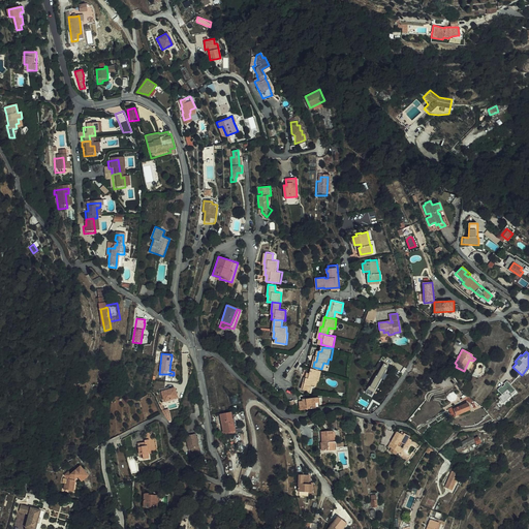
[(389,366),(382,362),(365,392),(372,396),(389,366)]
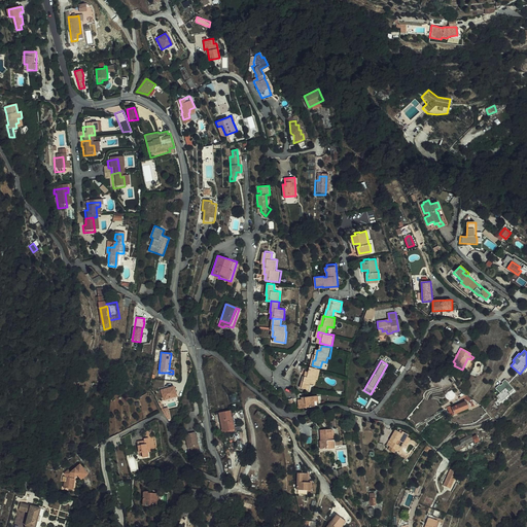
[(305,383),(303,382),(302,387),(307,387),(307,390),(310,390),(311,384),(316,385),(317,380),(318,380),(320,370),(309,367),(308,373),(306,373),(306,378),(305,383)]
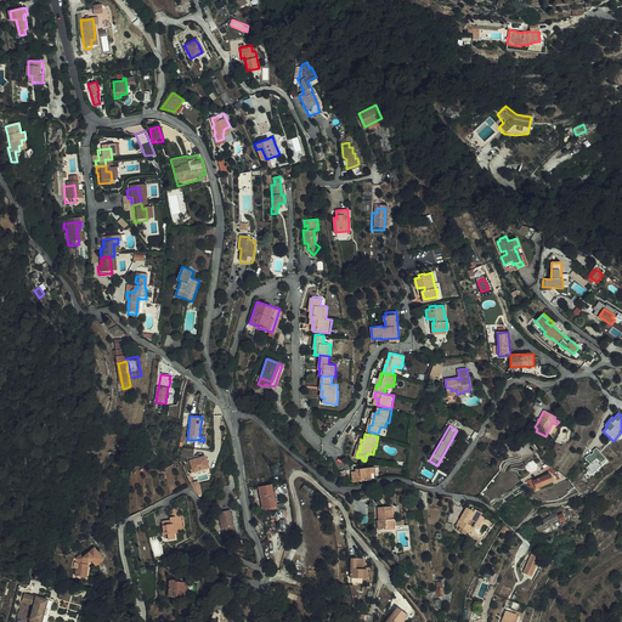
[(591,453),(586,458),(592,464),(588,468),(593,473),(601,465),(608,459),(597,447),(593,451),(594,452),(592,454),(591,453)]
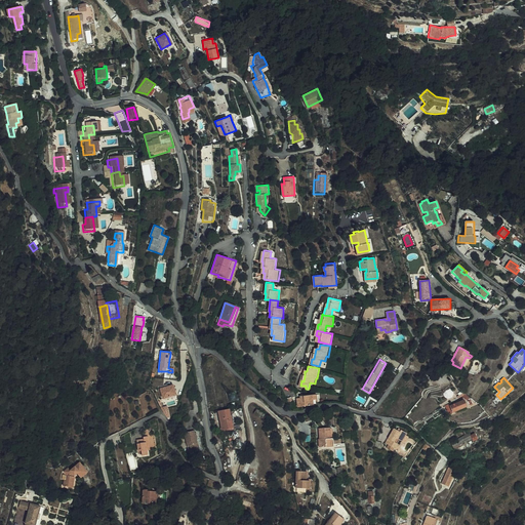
[(177,395),(174,385),(161,389),(164,399),(177,395)]
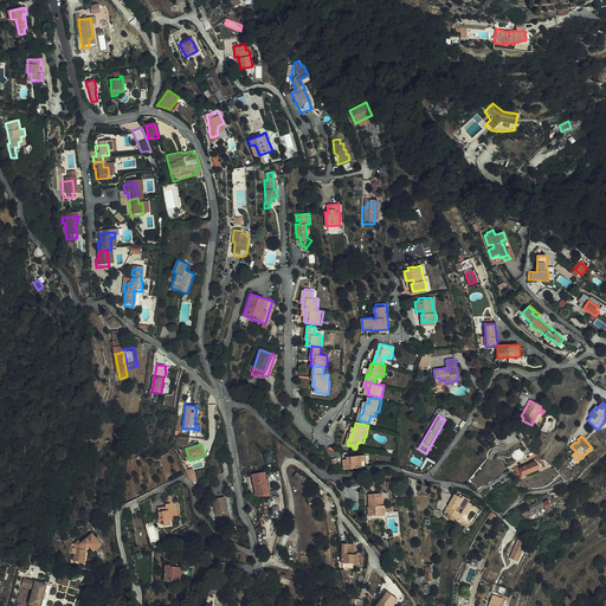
[(347,457),(348,465),(366,465),(363,455),(347,457)]
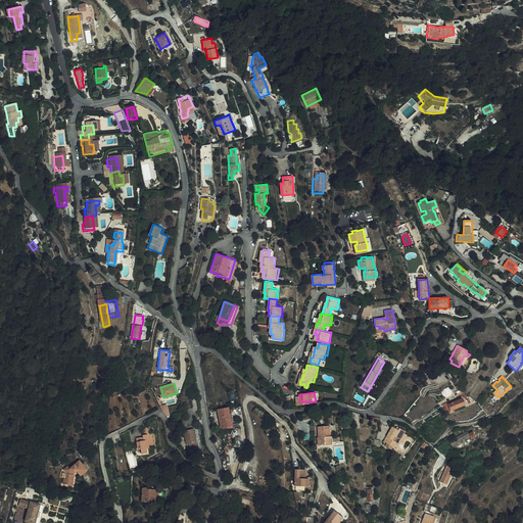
[(453,409),(466,403),(463,397),(449,403),(453,409)]
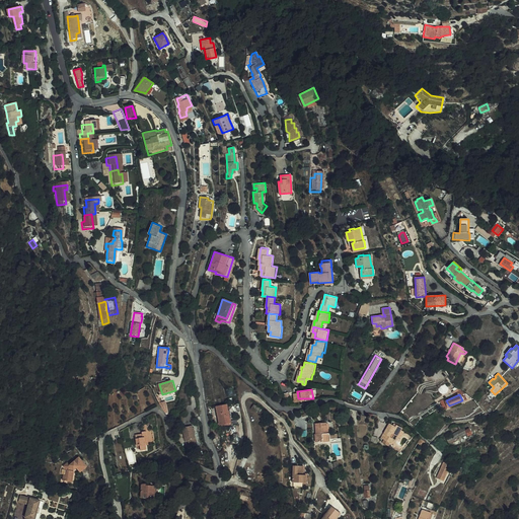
[(226,403),(216,405),(220,424),(230,422),(226,403)]
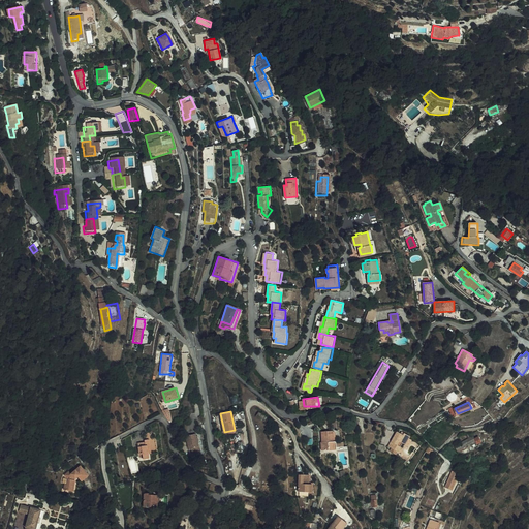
[(237,432),(232,411),(230,411),(235,430),(224,432),(224,434),(237,432)]
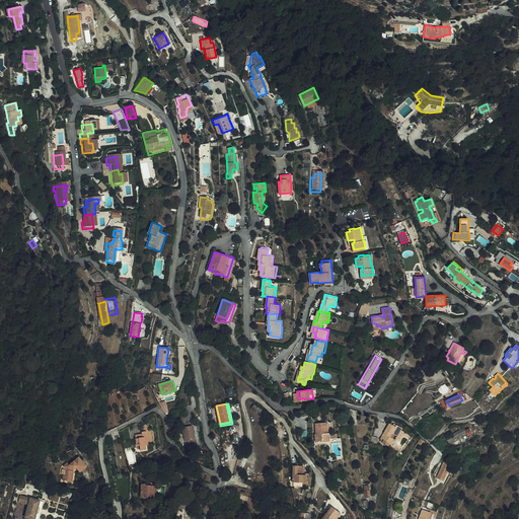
[(315,435),(316,443),(323,442),(323,440),(329,440),(328,439),(338,439),(338,434),(328,434),(326,434),(325,423),(315,424),(316,435),(315,435)]
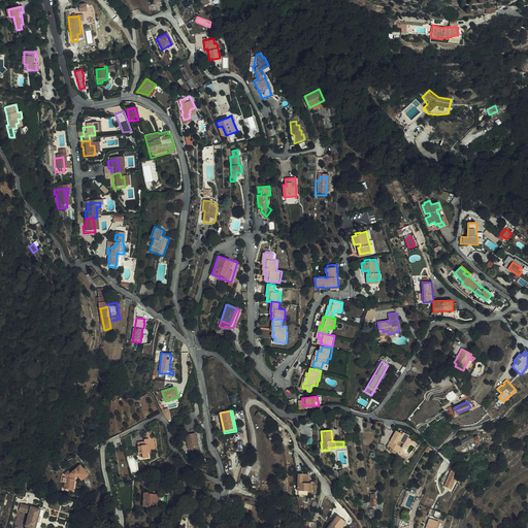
[(400,433),(396,431),(388,446),(391,448),(389,451),(395,454),(397,451),(399,446),(401,442),(404,443),(408,437),(409,436),(403,432),(402,434),(400,433)]
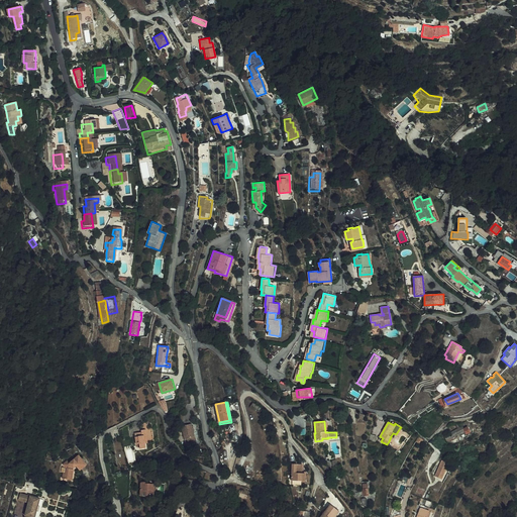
[(144,436),(146,436),(146,442),(152,441),(150,429),(148,429),(147,423),(142,423),(143,430),(141,430),(141,434),(138,435),(138,433),(135,433),(136,444),(137,444),(139,444),(139,447),(140,449),(145,448),(144,443),(144,436)]
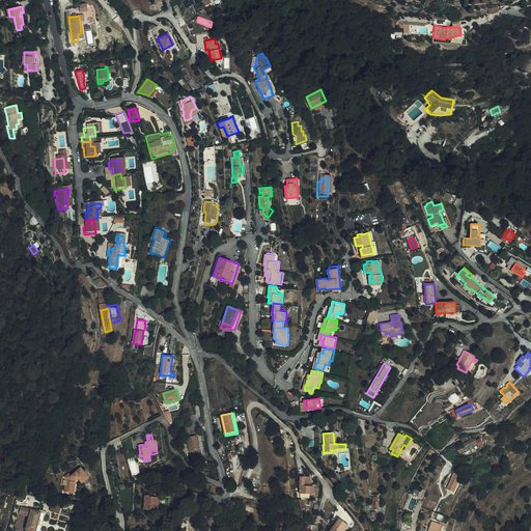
[(200,451),(197,435),(187,436),(189,449),(191,449),(191,452),(200,451)]
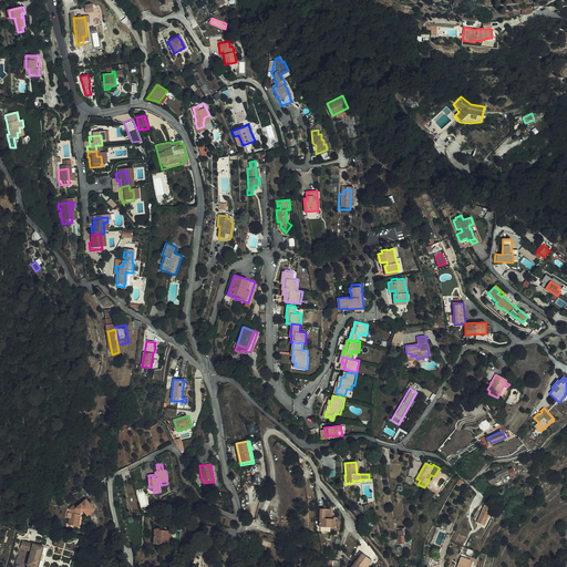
[(507,471),(506,470),(488,480),(491,483),(509,473),(512,477),(516,474),(513,468),(507,471)]
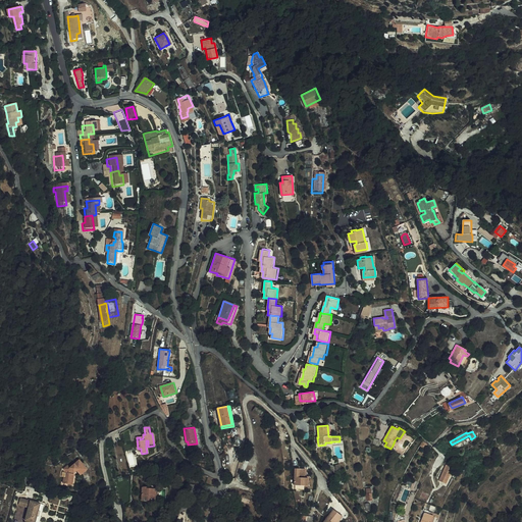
[(66,477),(65,482),(70,483),(71,479),(74,480),(76,473),(80,471),(83,475),(90,469),(83,460),(73,468),(71,465),(66,469),(70,473),(68,477),(66,477)]
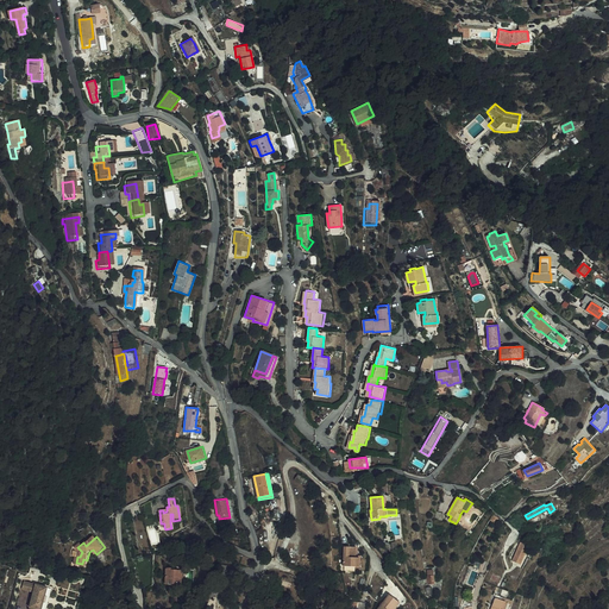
[(395,540),(395,542),(390,544),(393,553),(402,551),(400,539),(395,540)]
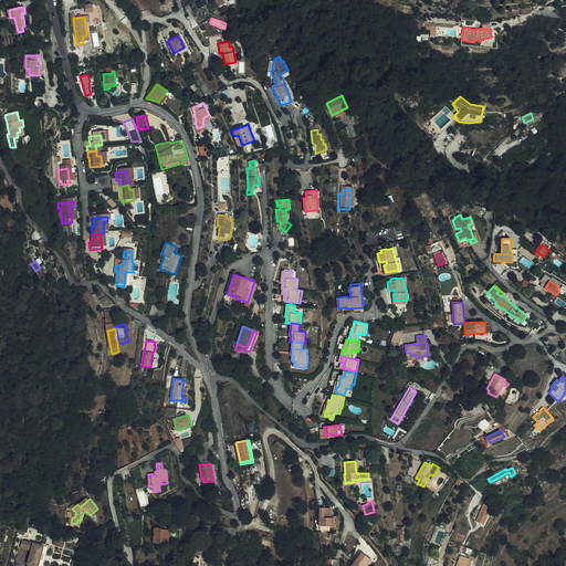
[(477,521),(484,524),(492,507),(484,504),(477,521)]
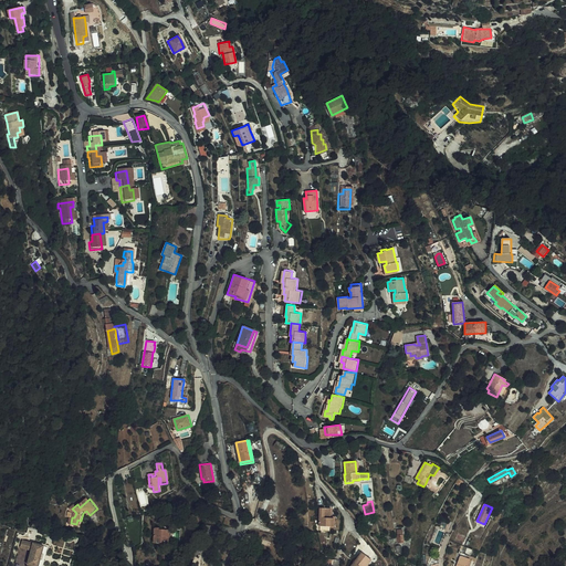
[(332,526),(332,516),(328,517),(326,517),(326,512),(328,512),(327,507),(322,507),(322,506),(317,506),(317,525),(332,526)]
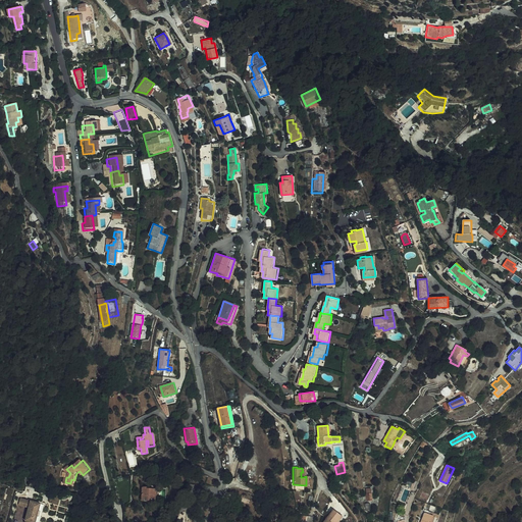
[(155,500),(155,498),(155,490),(155,488),(147,488),(147,486),(142,486),(141,499),(151,500),(155,500)]
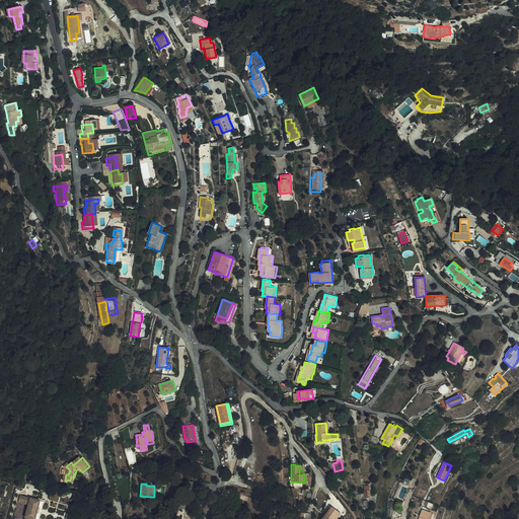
[(428,492),(420,489),(418,495),(426,498),(428,492)]
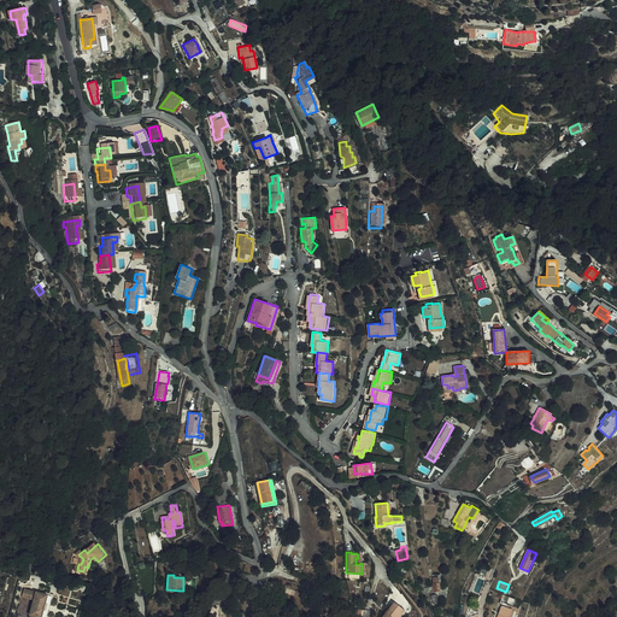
[(36,600),(33,616),(36,616),(41,616),(45,607),(47,594),(27,589),(24,598),(36,600)]
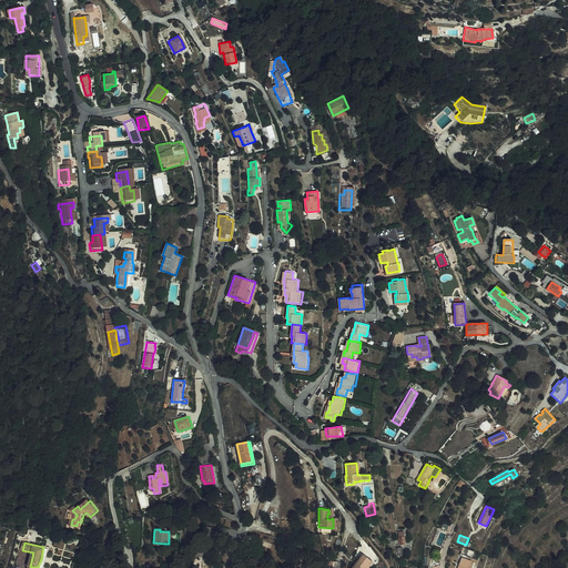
[(365,567),(371,561),(362,555),(351,567),(365,567)]
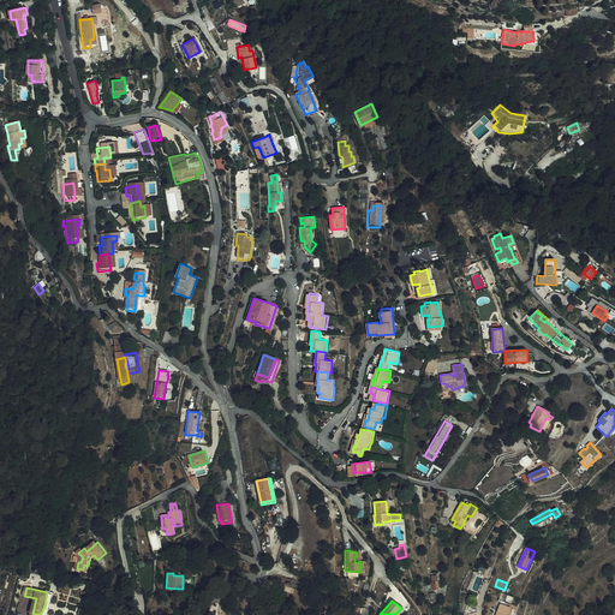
[(505,605),(500,604),(496,614),(514,614),(518,607),(506,603),(505,605)]
